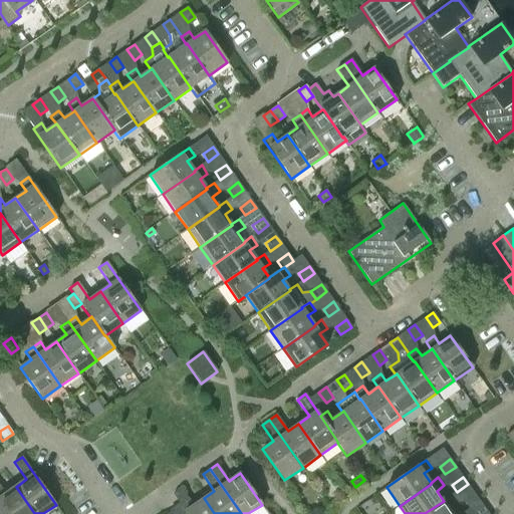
[(0,501),(8,513),(34,513),(16,487),(5,494),(0,486),(0,501)]
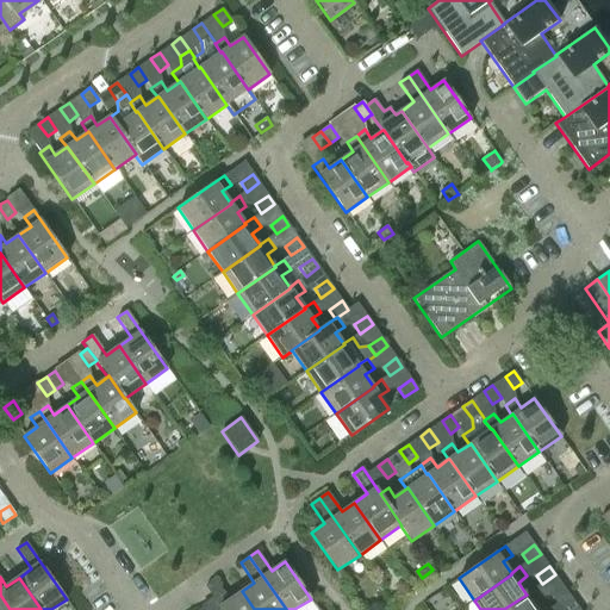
[(205,587),(222,609),(254,609),(242,591),(229,601),(216,580),(205,587)]
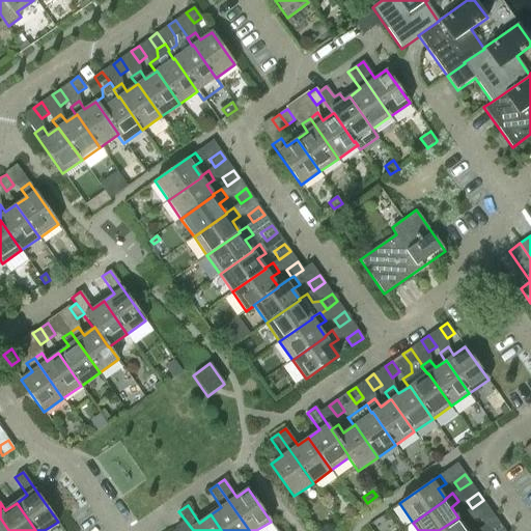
[(439,530),(467,530),(464,526),(472,520),(466,511),(457,516),(458,518),(439,530)]
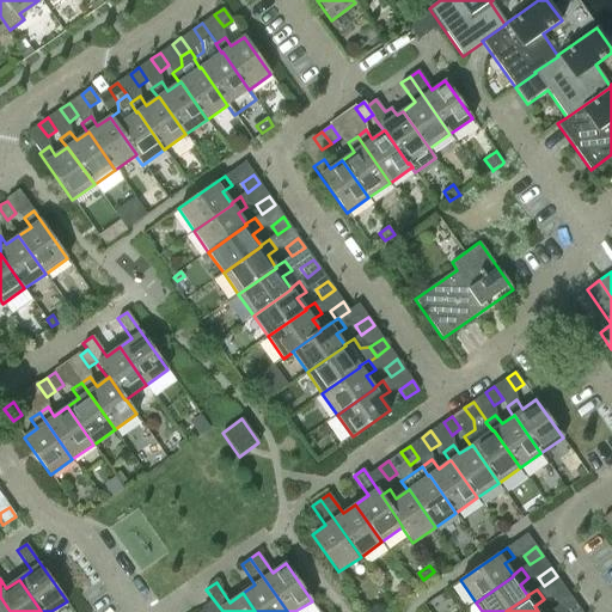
[(565,589),(552,598),(560,607),(571,598),(565,589)]
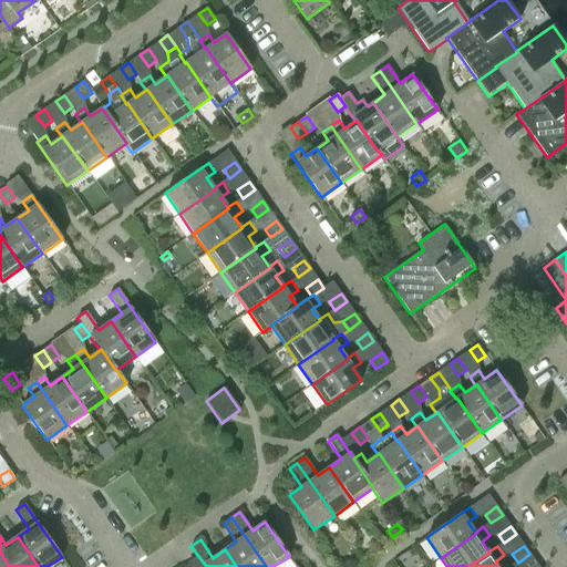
[(0,566),(9,566),(0,553),(0,566)]
